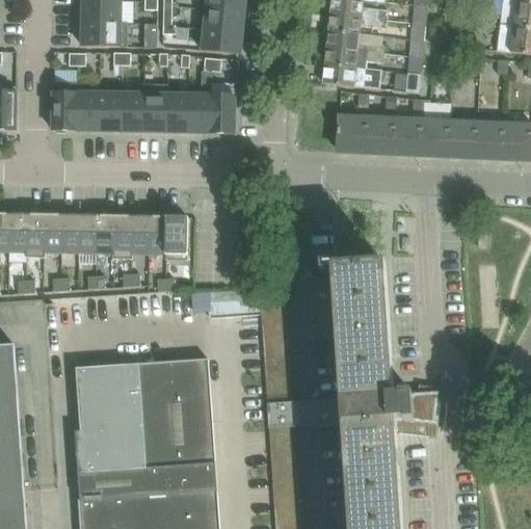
[(120,22),(120,21),(121,0),(82,0),(82,21),(120,22)]
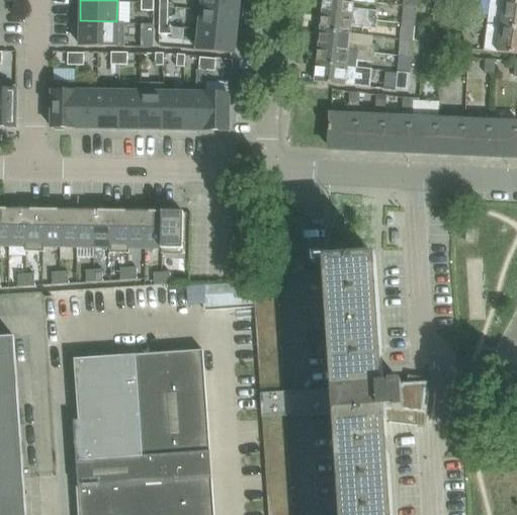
[(153,8),(153,0),(141,0),(140,8),(153,8)]
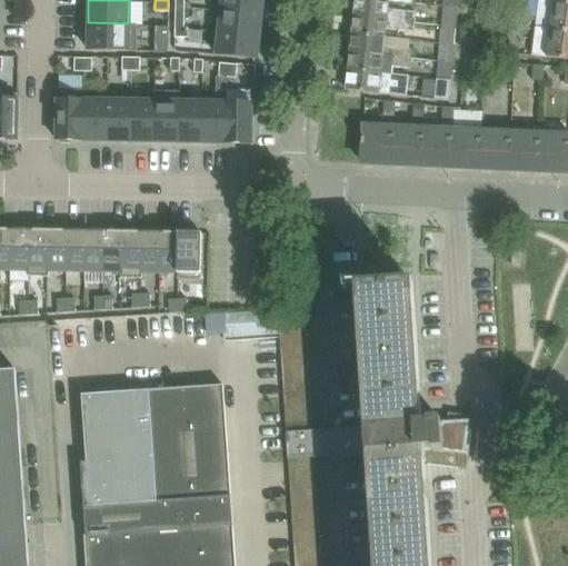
[(260,13),(261,0),(212,0),(212,8),(260,13)]
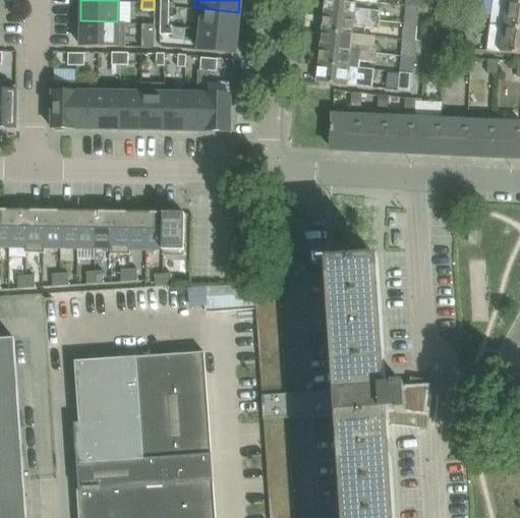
[(324,0),(323,11),(379,16),(380,9),(354,7),(355,0),(324,0)]
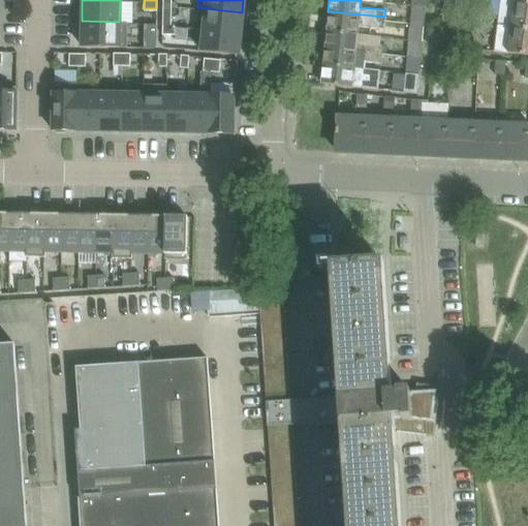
[(527,1),(518,0),(500,0),(497,23),(527,27),(527,1)]
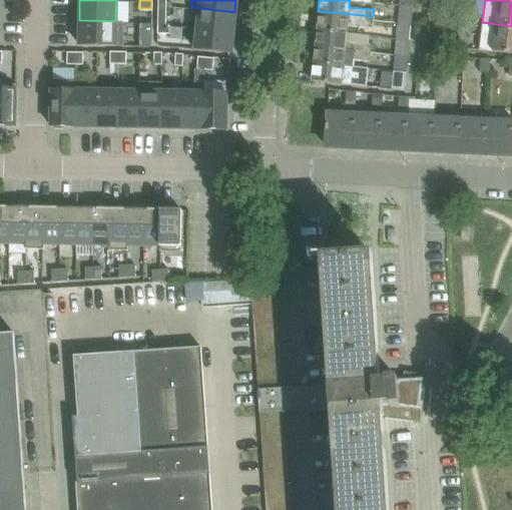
[(410,21),(411,4),(398,2),(396,19),(410,21)]
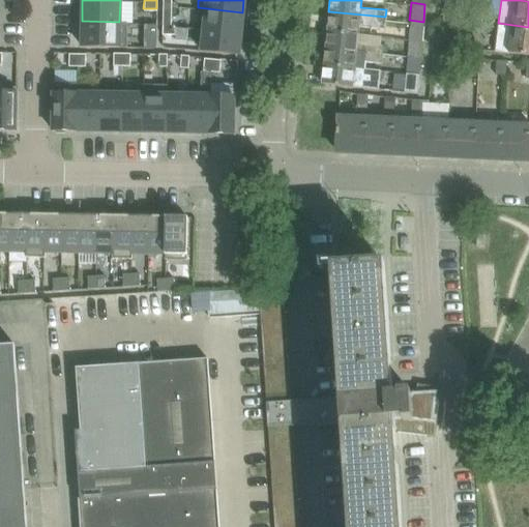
[(162,24),(170,24),(171,4),(163,4),(162,24)]
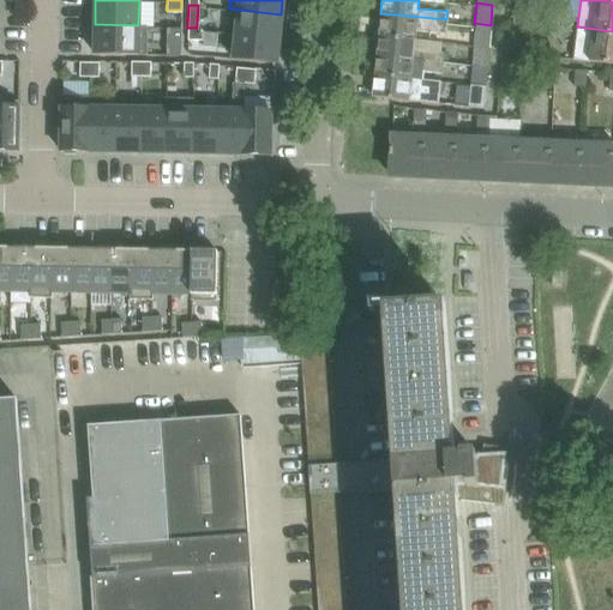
[(515,5),(514,18),(528,20),(529,6),(515,5)]
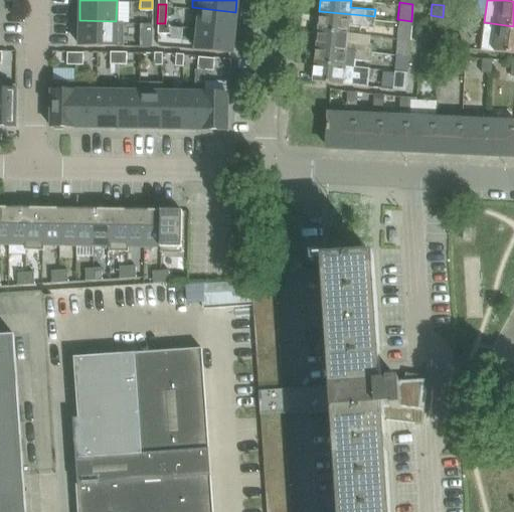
[(235,12),(192,7),(190,27),(197,28),(197,27),(233,31),(235,12)]
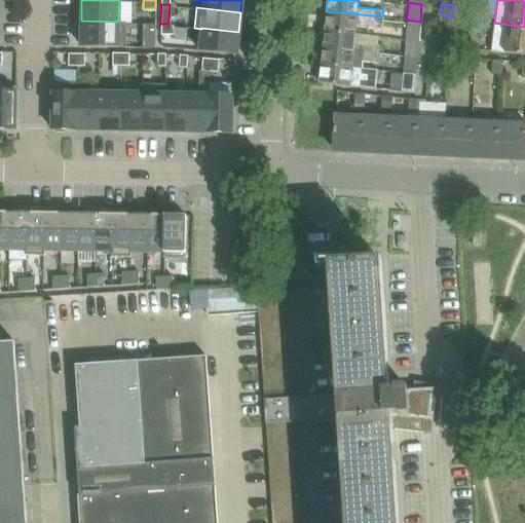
[(382,16),(326,11),(324,29),(355,32),(355,25),(381,28),(382,16)]
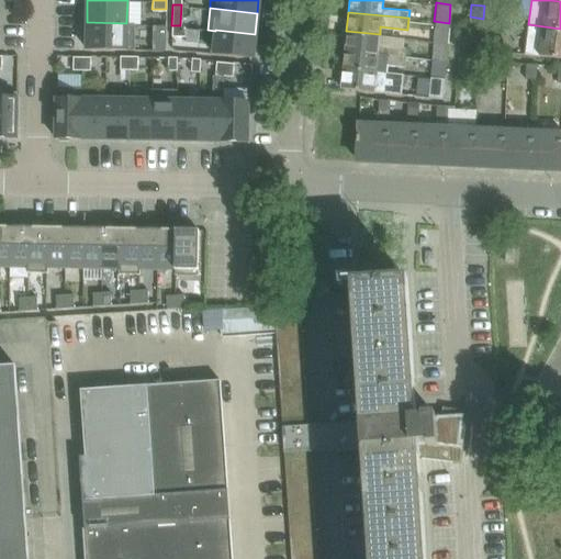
[(480,48),(483,19),(469,17),(466,47),(480,48)]
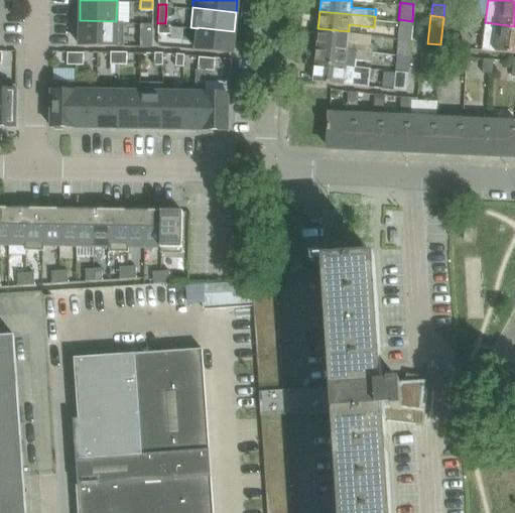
[(410,38),(412,21),(398,19),(396,36),(410,38)]
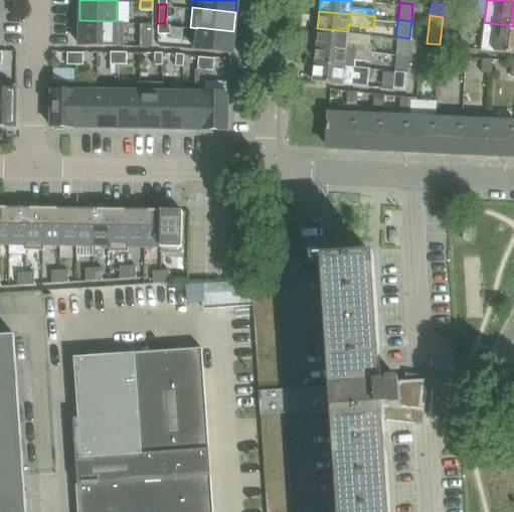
[(116,21),(79,20),(78,43),(123,44),(123,20),(116,20),(116,21)]
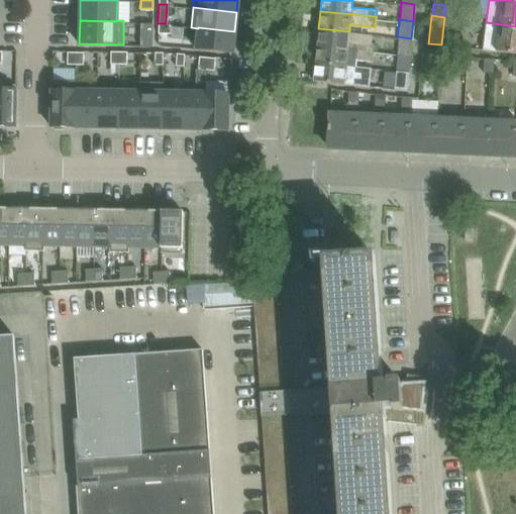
[(139,21),(139,44),(148,44),(151,42),(151,21),(139,21)]
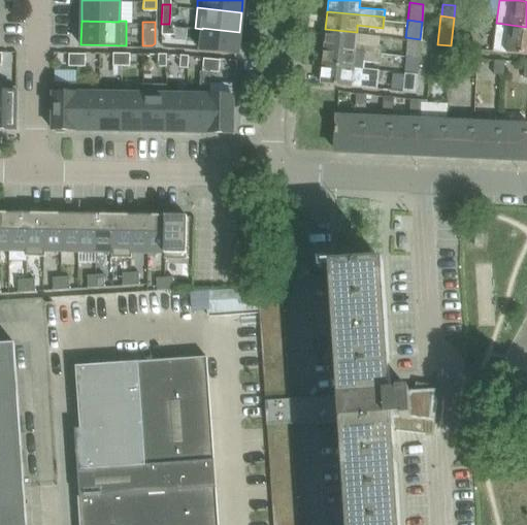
[(526,53),(526,27),(496,23),(493,48),(526,53)]
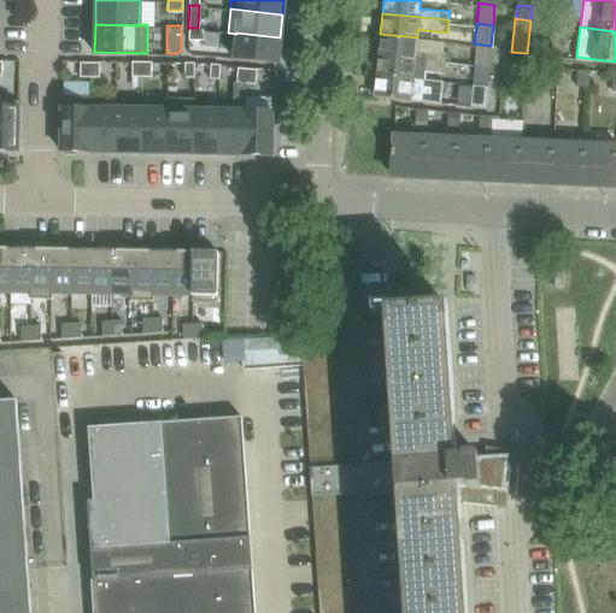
[(188,28),(188,39),(203,39),(204,29),(198,28),(188,28)]
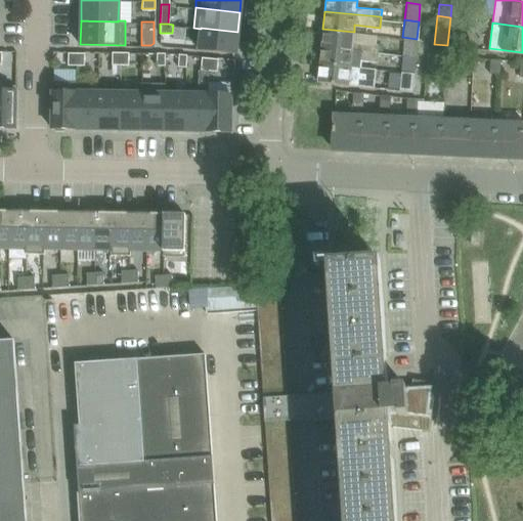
[(199,48),(235,51),(237,32),(201,28),(201,29),(199,48)]
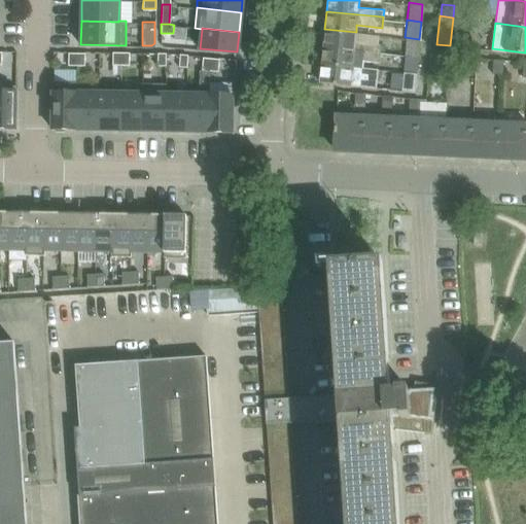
[(324,29),(323,45),(380,50),(381,43),(355,41),(356,32),(324,29)]
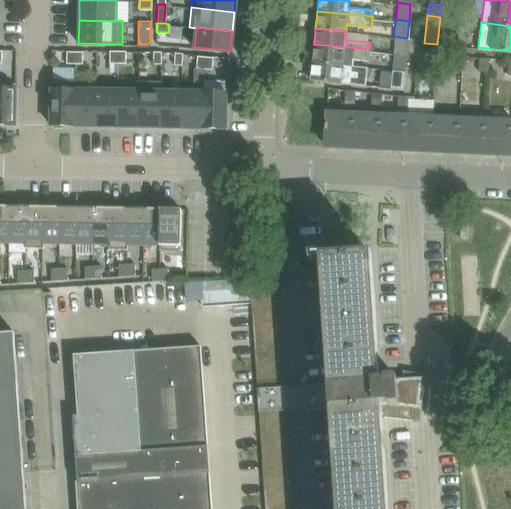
[(405,53),(407,38),(393,36),(392,52),(405,53)]
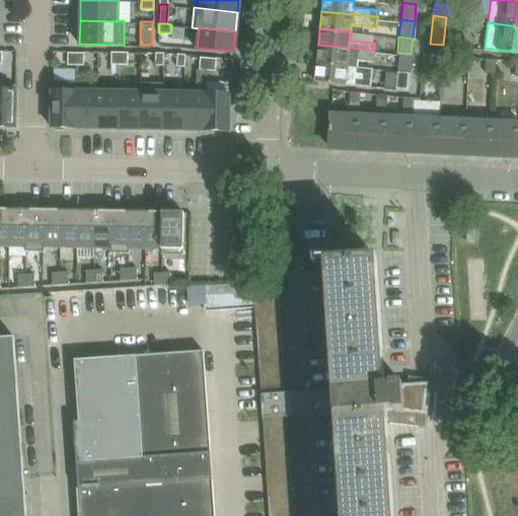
[(374,50),(318,45),(316,61),(346,64),(347,63),(357,64),(357,60),(373,61),(374,50)]
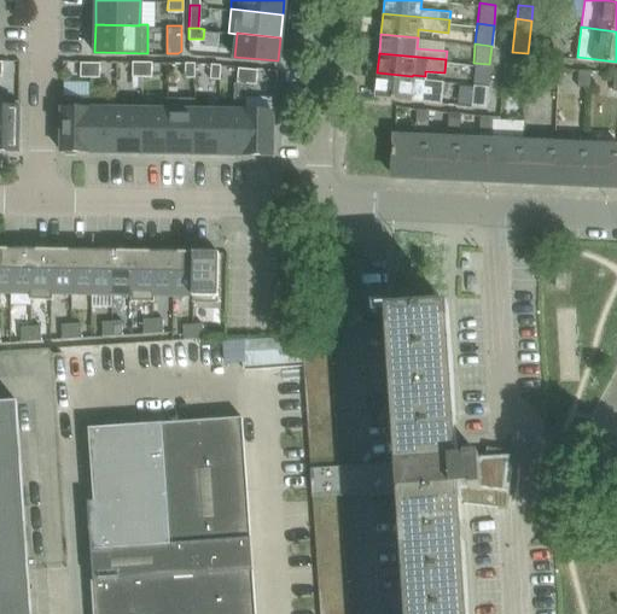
[(132,75),(141,75),(141,59),(132,59),(132,75)]
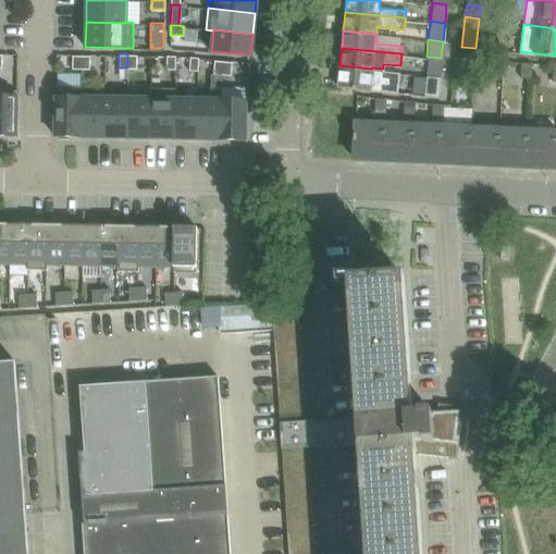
[(127,53),(127,68),(136,68),(136,54),(127,53)]
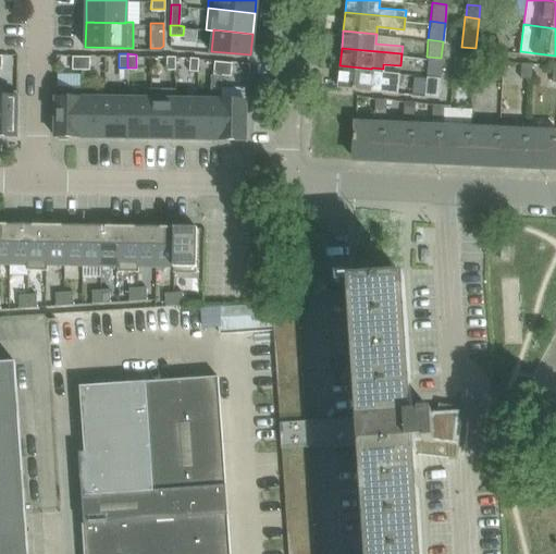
[(72,68),(81,68),(81,54),(72,54),(72,68)]
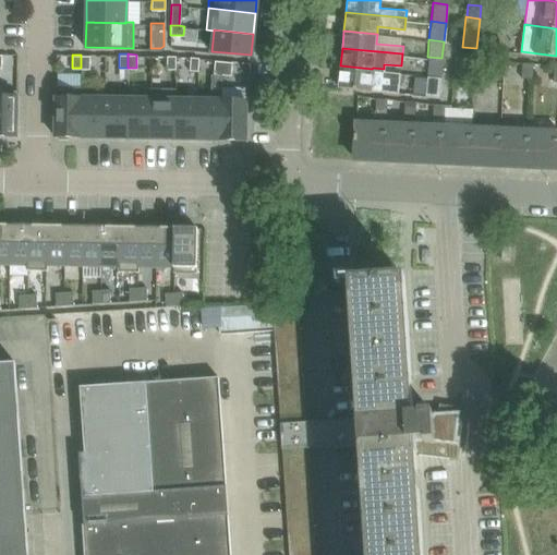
[(81,55),(81,68),(89,68),(89,55),(81,55)]
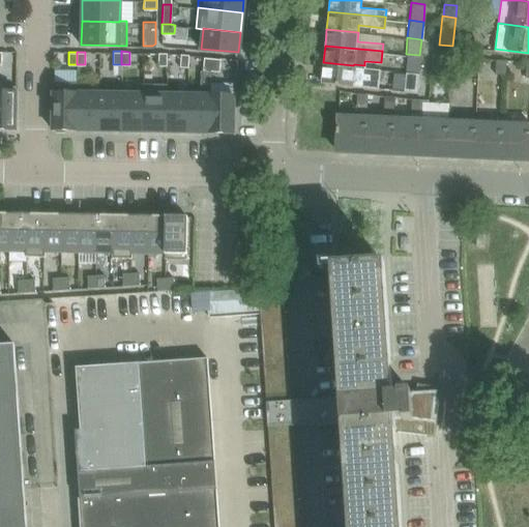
[(167,52),(157,52),(157,64),(166,64),(167,52)]
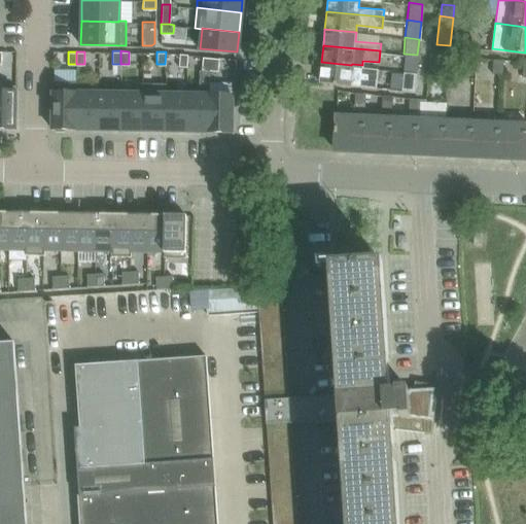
[(187,54),(179,53),(178,65),(186,66),(187,54)]
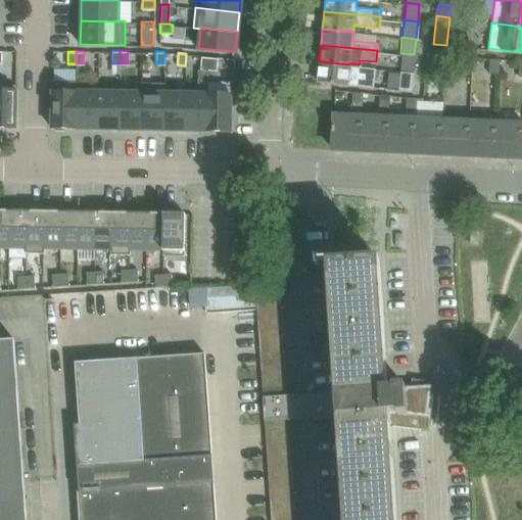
[(412,71),(414,54),(400,53),(398,68),(412,71)]
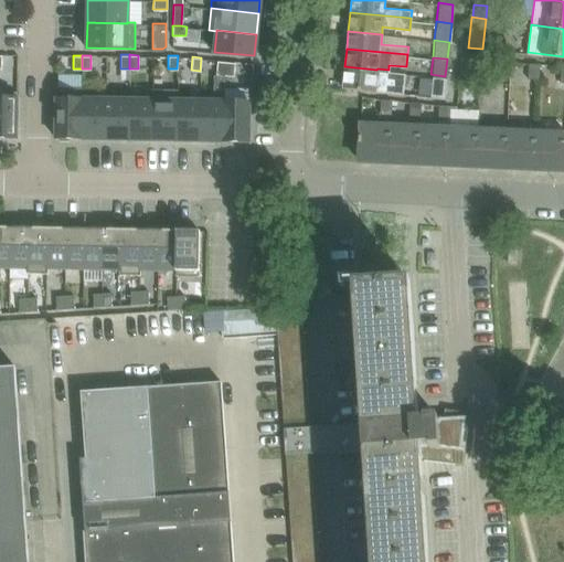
[(480,74),(480,57),(470,57),(469,73),(480,74)]
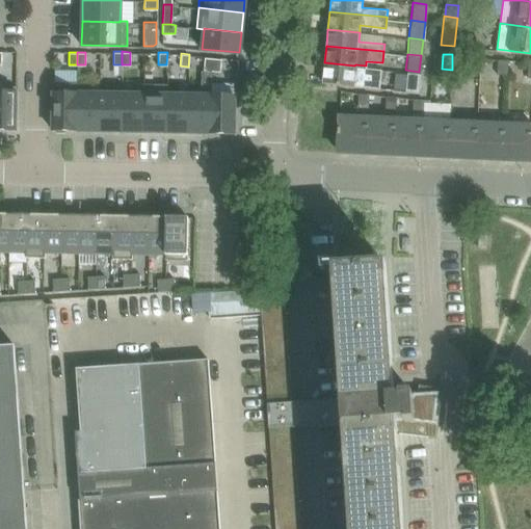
[(479,71),(480,56),(470,55),(470,70),(479,71)]
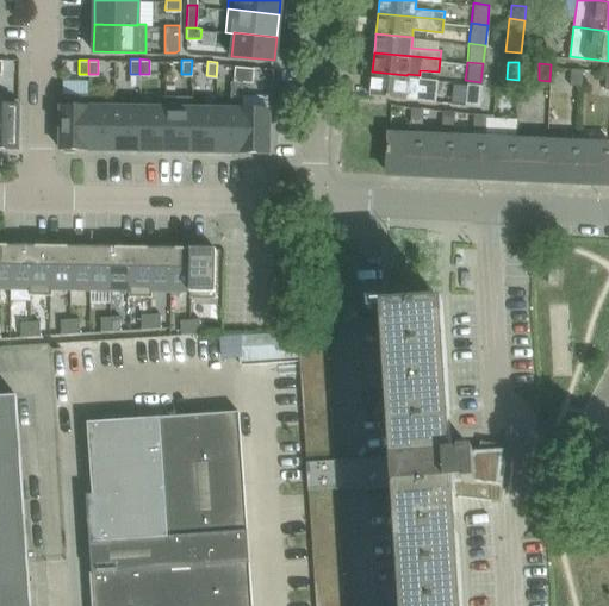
[(232,79),(242,80),(243,66),(234,64),(232,79)]
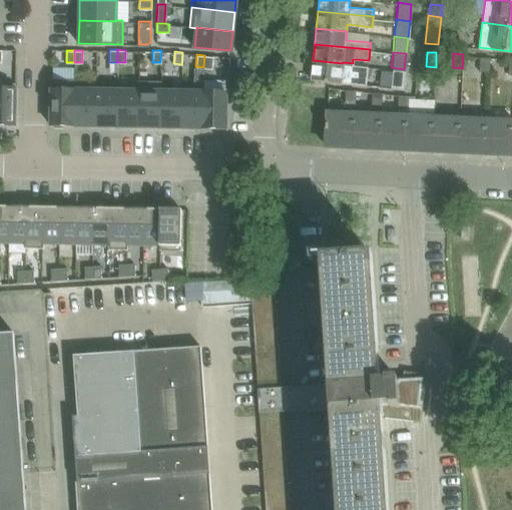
[(213,56),(204,55),(203,67),(211,68),(213,56)]
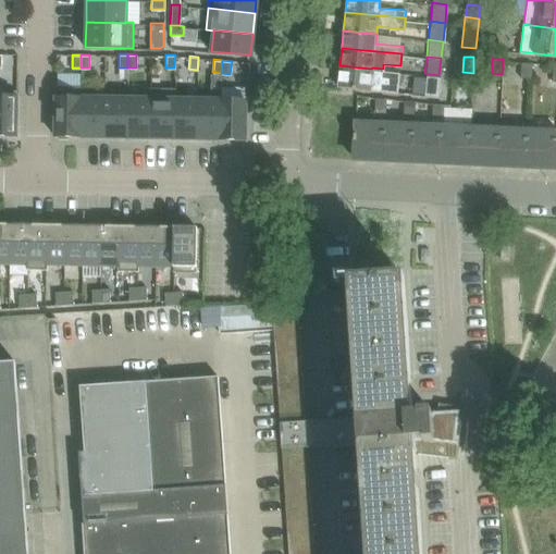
[(531,77),(531,62),(520,62),(520,77),(531,77)]
